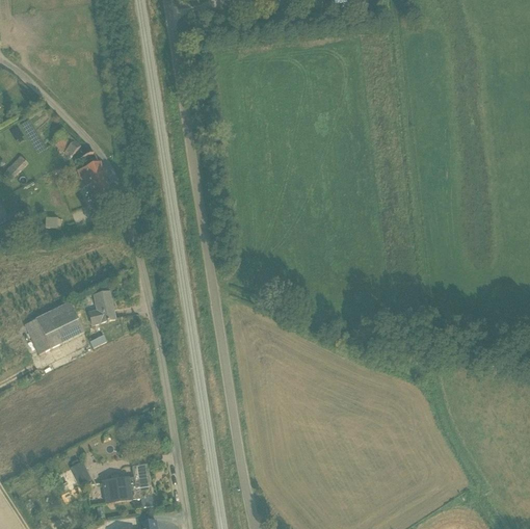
[(50,140),(68,157),(79,144),(60,128),(50,140)]
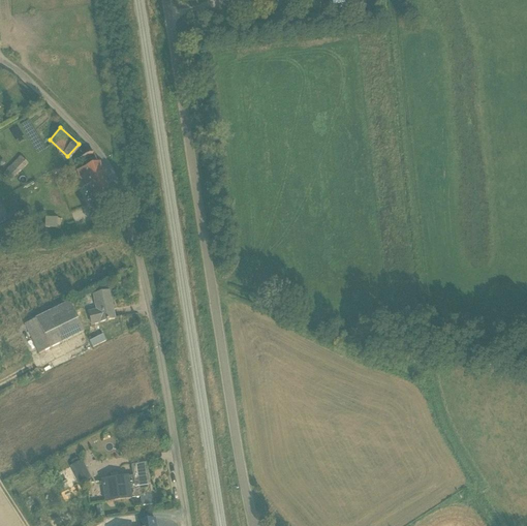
[(95,199),(110,194),(96,160),(95,160),(91,151),(71,158),(82,184),(88,182),(95,199)]
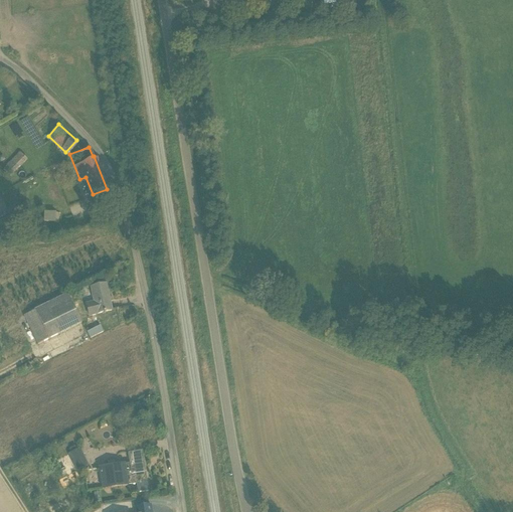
[(1,166),(8,174),(25,156),(18,150),(1,166)]
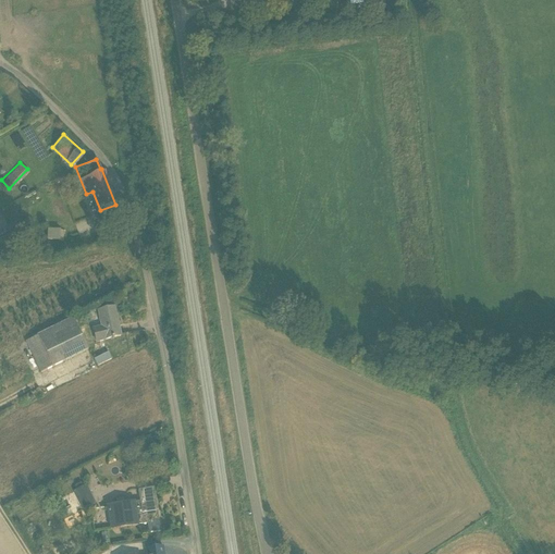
[(46,236),(58,236),(58,226),(46,226),(46,236)]
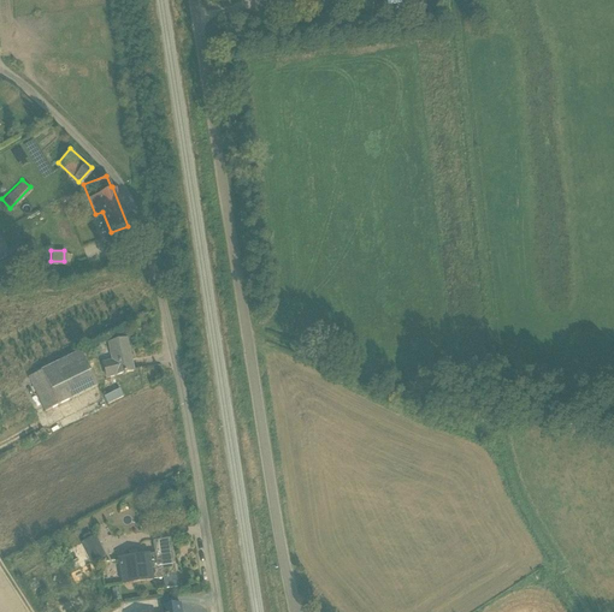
[(100,360),(104,374),(131,368),(124,337),(106,340),(110,357),(100,360)]
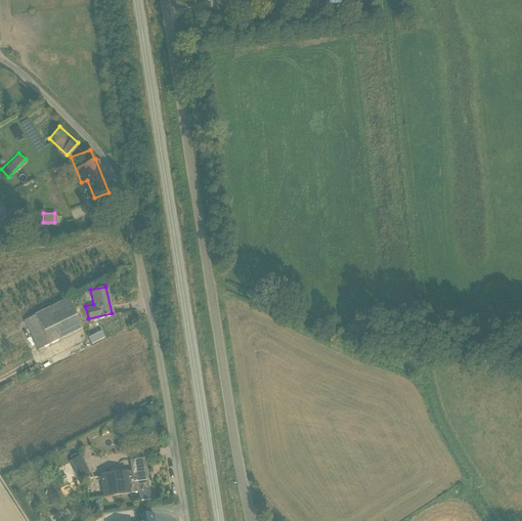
[(22,318),(37,348),(81,327),(67,297),(22,318)]
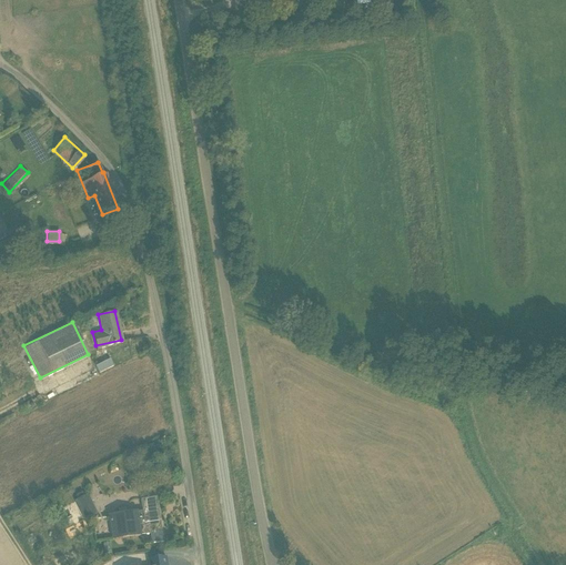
[(101,360),(93,364),(97,371),(104,367),(101,360)]
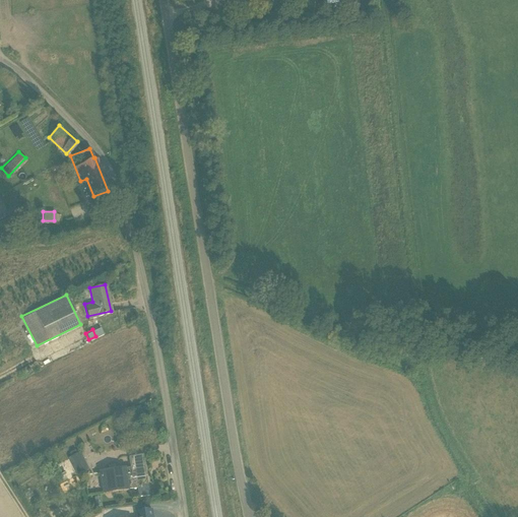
[(67,456),(75,472),(86,467),(78,451),(76,452),(69,455),(67,456)]
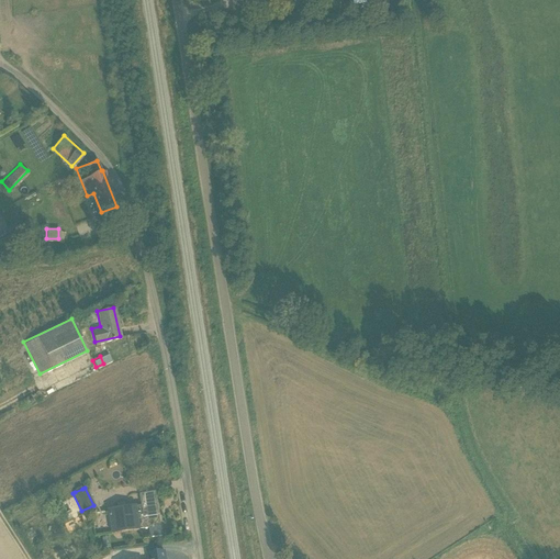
[(105,507),(109,532),(137,527),(143,526),(147,526),(148,535),(159,534),(153,490),(137,492),(140,503),(135,503),(134,503),(105,507)]
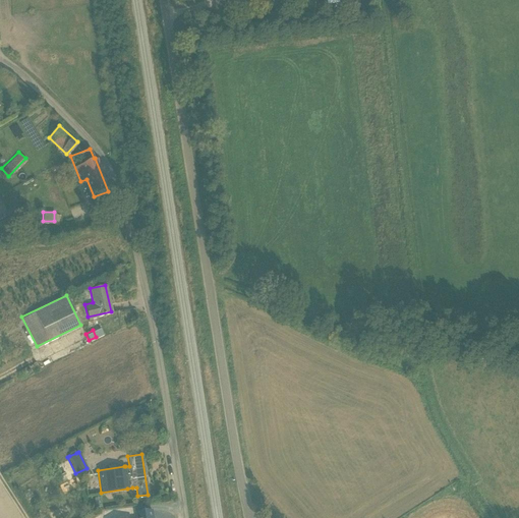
[(152,517),(151,509),(134,511),(135,517),(132,517),(152,517)]
